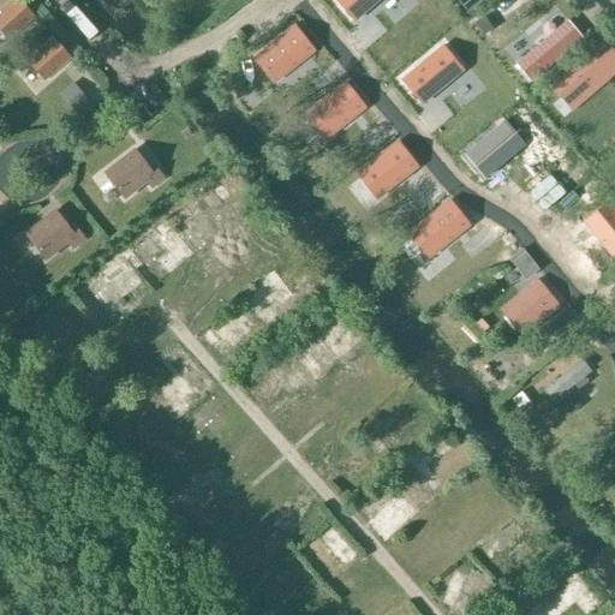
[(0,29),(9,39),(34,17),(18,0),(11,0),(0,10),(0,29)]
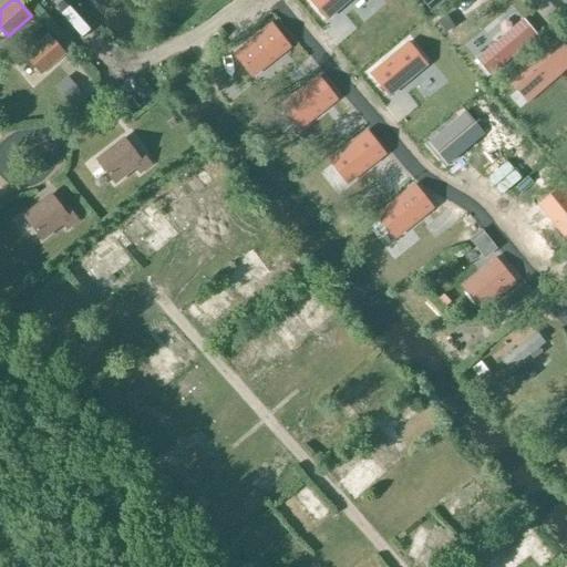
[(341,0),(307,0),(321,18),(341,0)]
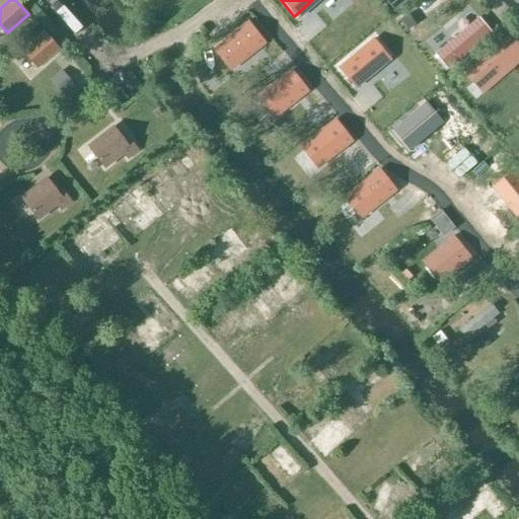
[(387,0),(394,8),(404,0),(387,0)]
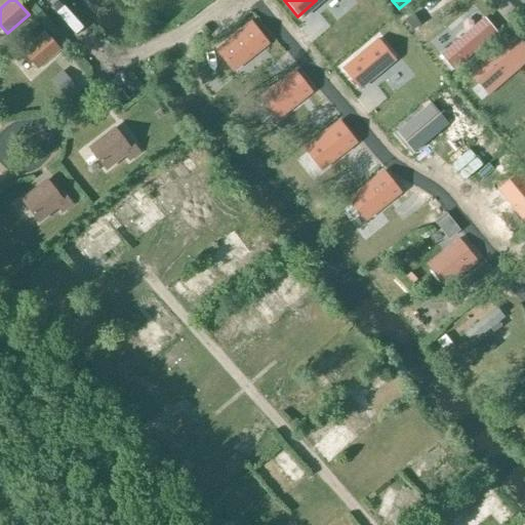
[(431,0),(423,0),(413,8),(421,19),(438,8),(431,0)]
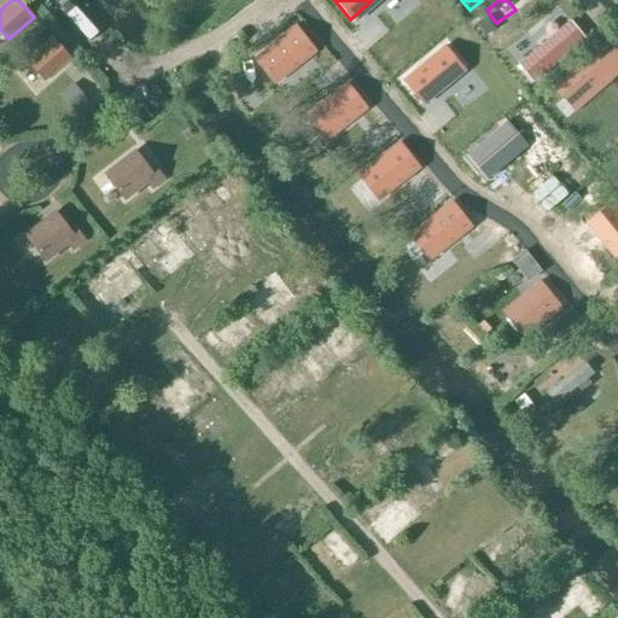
[(476,24),(484,36),(494,29),(485,17),(476,24)]
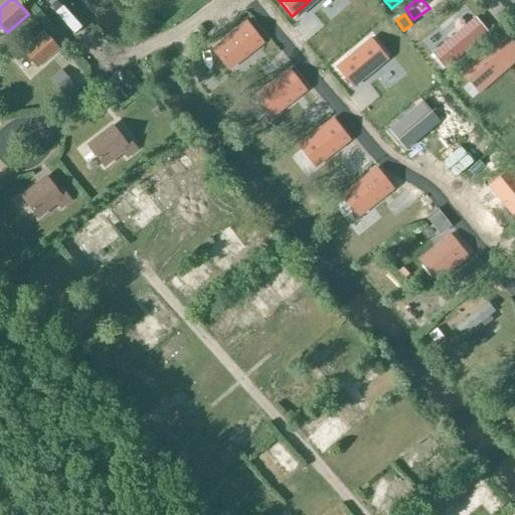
[(444,68),(487,31),(475,17),(432,54),(444,68)]
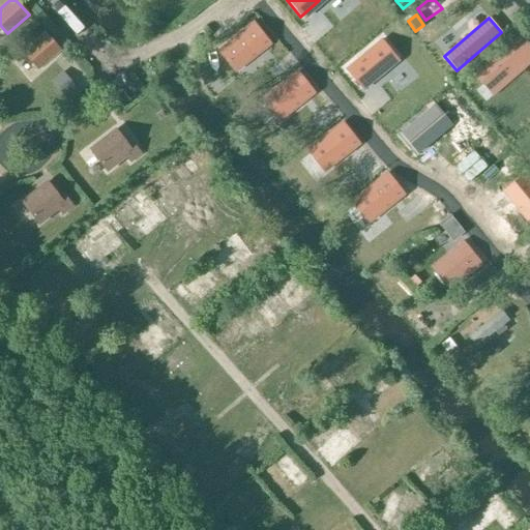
[(235,71),(270,45),(253,23),(218,51),(235,71)]
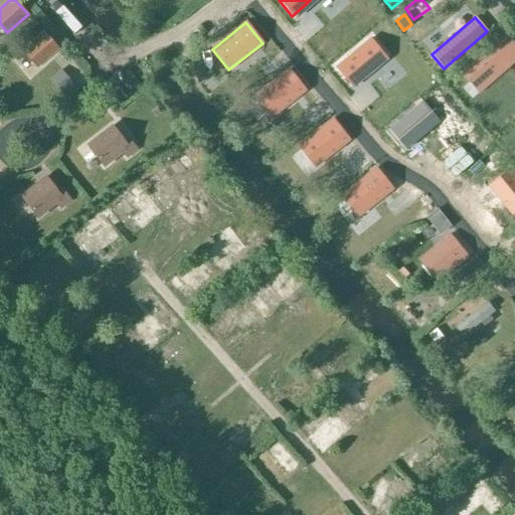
[(37,67),(58,48),(43,32),(22,50),(37,67)]
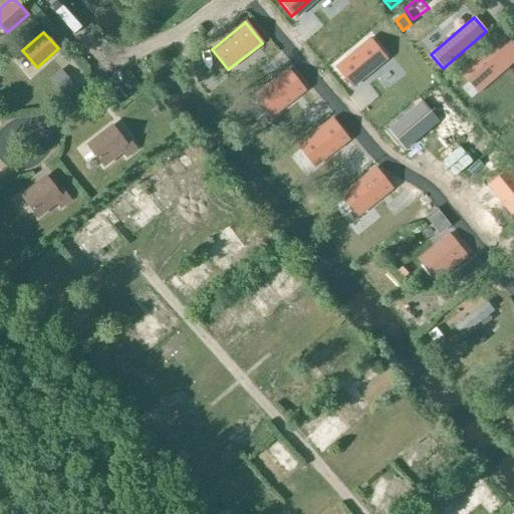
[(366,37),(332,65),(349,85),(382,57),(366,37)]
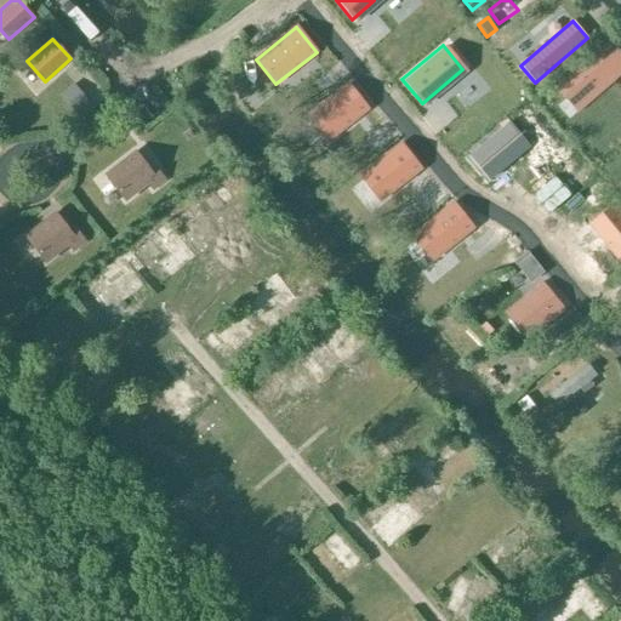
[(608,75),(592,57),(556,89),(573,107),(608,75)]
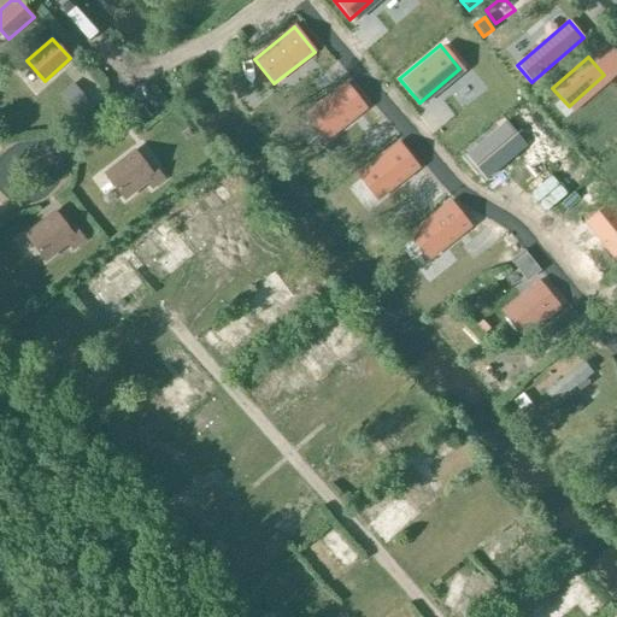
[(324,140),(365,109),(346,83),(305,116),(324,140)]
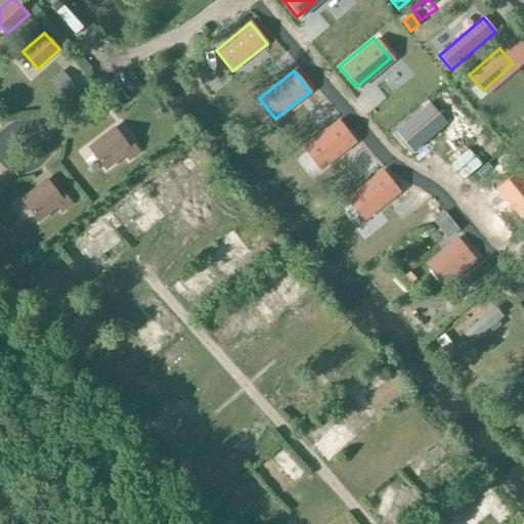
[(389,120),(410,102),(388,75),(366,92),(389,120)]
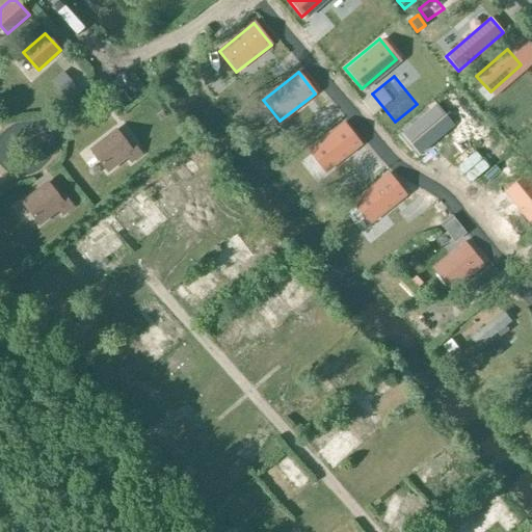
[(456,129),(486,104),(466,79),(435,103),(456,129)]
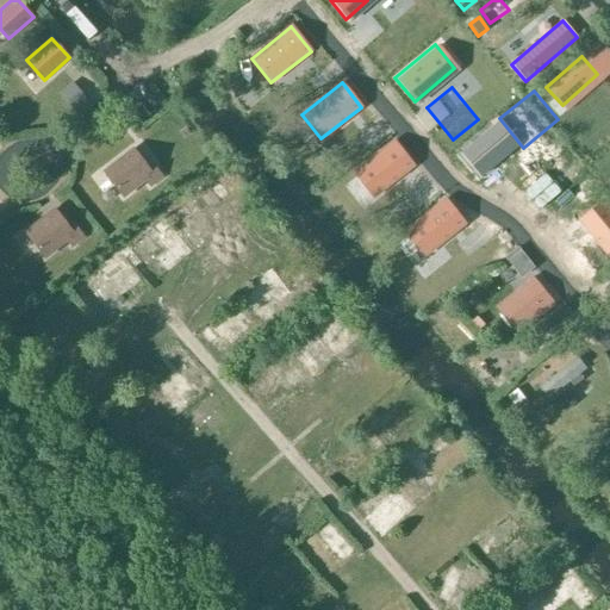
[(480,176),(520,144),(500,120),(461,153),(480,176)]
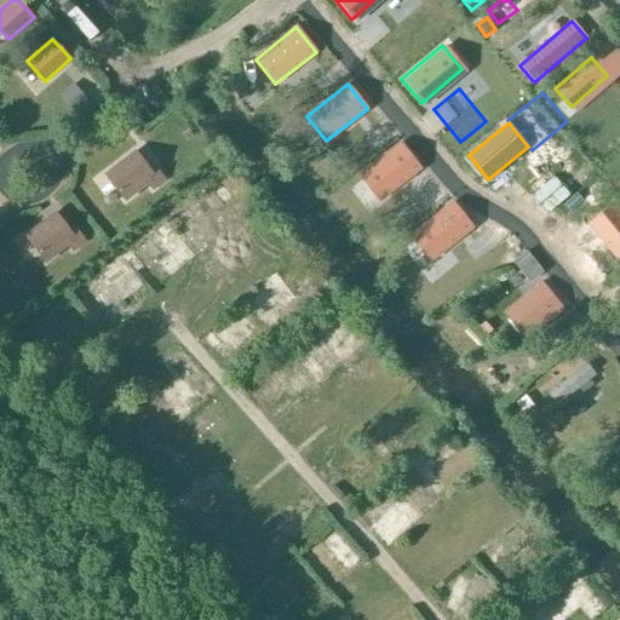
[(583,141),(550,168),(574,197),(608,170),(583,141)]
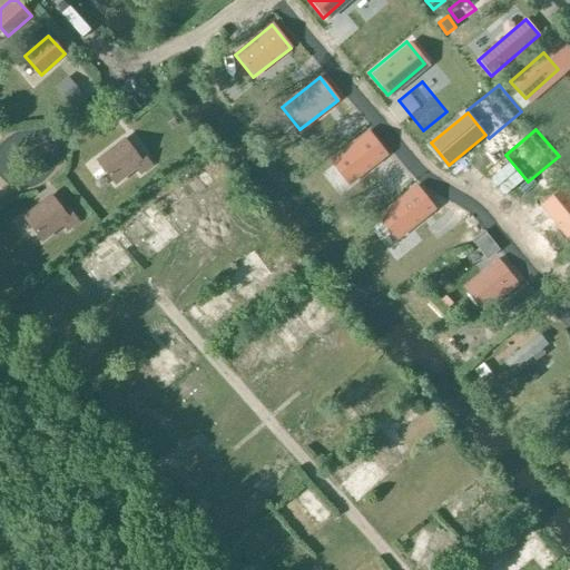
[(349,185),(385,155),(367,133),(331,161),(349,185)]
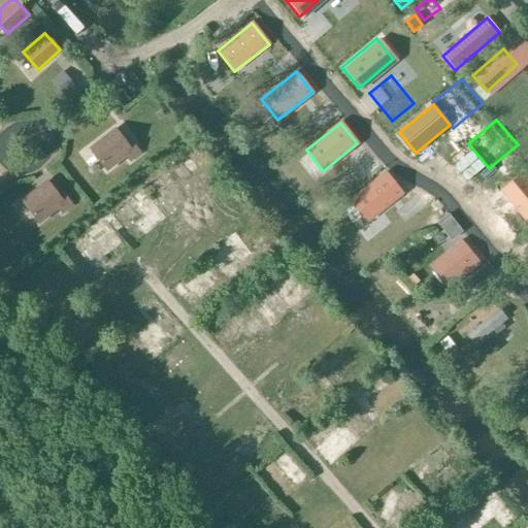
[(90,149),(106,170),(125,155),(129,161),(139,153),(133,144),(129,147),(114,129),(90,149)]
